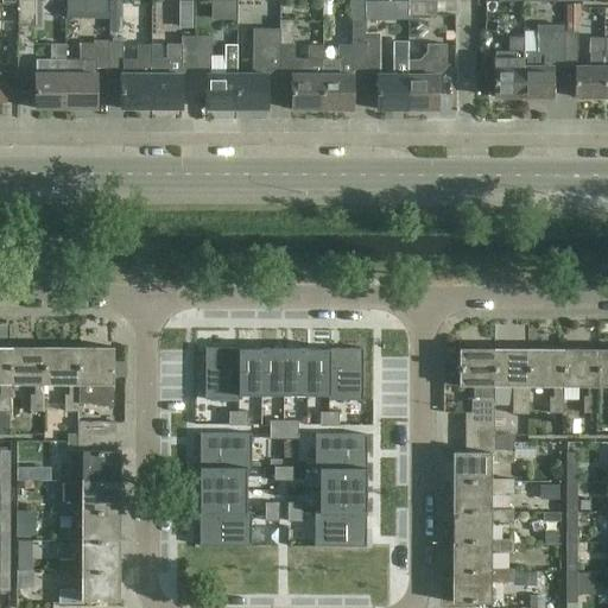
[(35,0),(17,0),(18,25),(36,25),(35,0)]
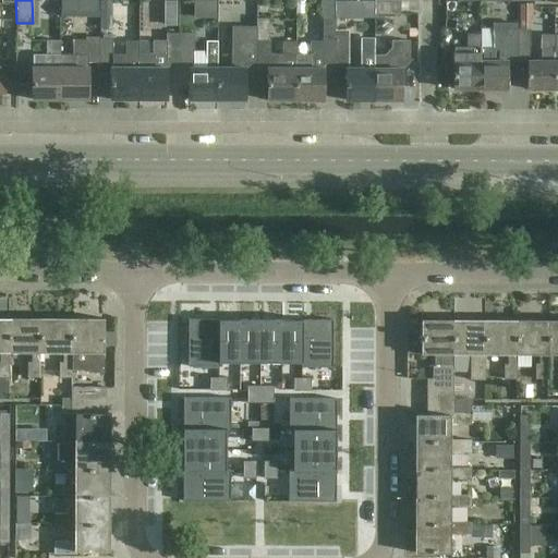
[(400,0),(375,0),(376,14),(401,14),(400,0)]
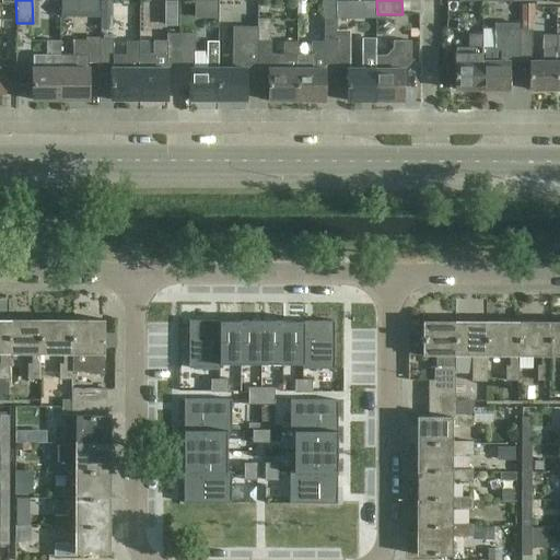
[(258,68),(269,68),(269,102),(298,102),(298,54),(299,54),(299,43),(283,43),(283,56),(269,56),(269,41),(270,41),(270,18),(258,19),(258,68)]
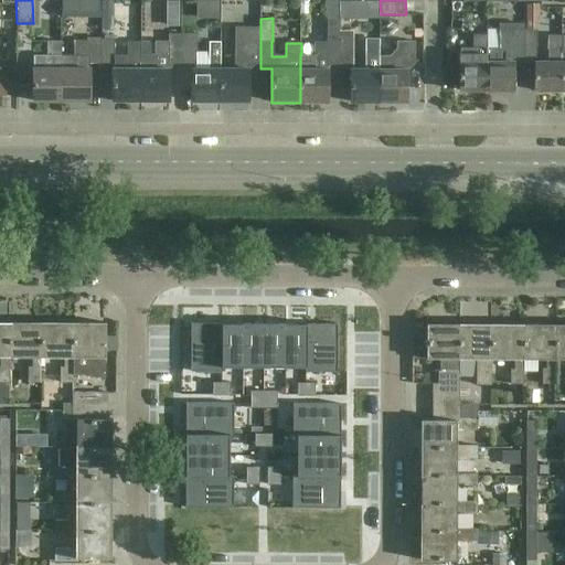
[(300,54),(300,103),(328,103),(328,70),(328,64),(339,64),(338,20),(327,20),(327,43),(313,43),(315,54),(301,54),(300,54)]
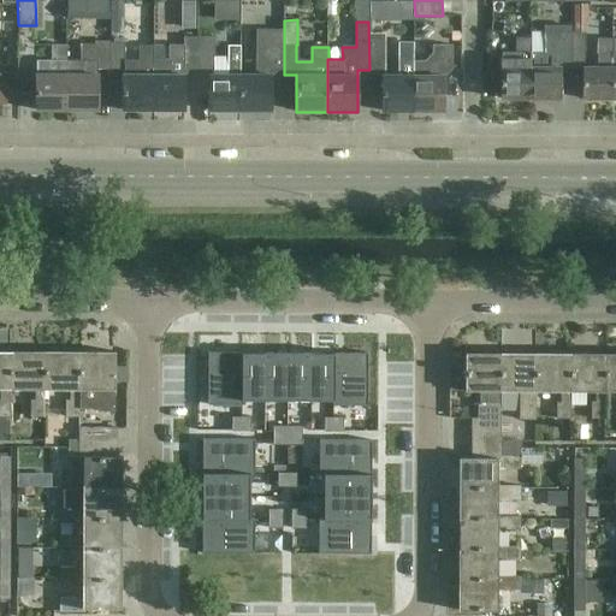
[(241,75),(241,112),(271,112),(271,75),(283,75),(283,29),(256,29),(256,75),(241,75)]
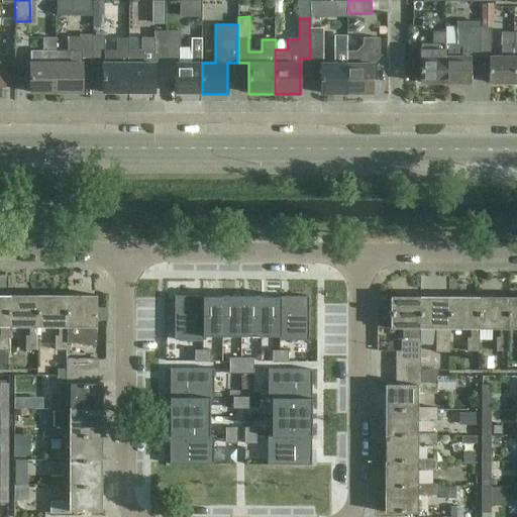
[(57,63),(57,93),(83,93),(83,59),(93,59),(93,35),(92,26),(83,26),(83,38),(70,38),(70,49),(58,49),(58,52),(58,63),(57,63)]
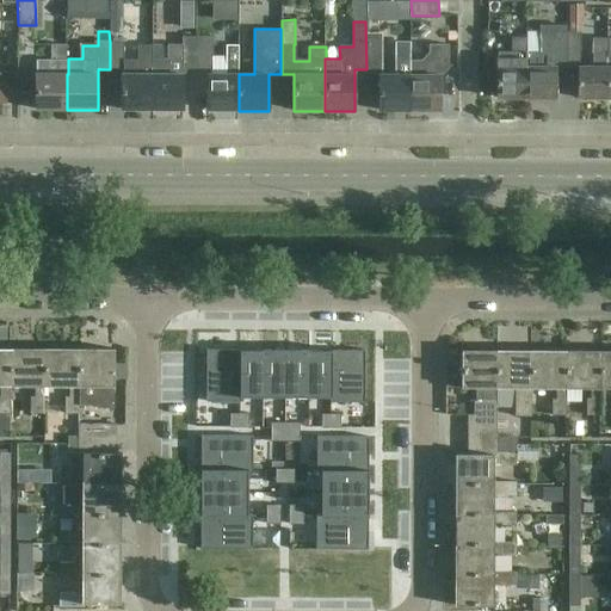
[(554,60),(568,61),(568,31),(555,31),(555,39),(542,38),(542,54),(542,67),(528,67),(528,99),(557,99),(557,67),(554,67),(554,60)]
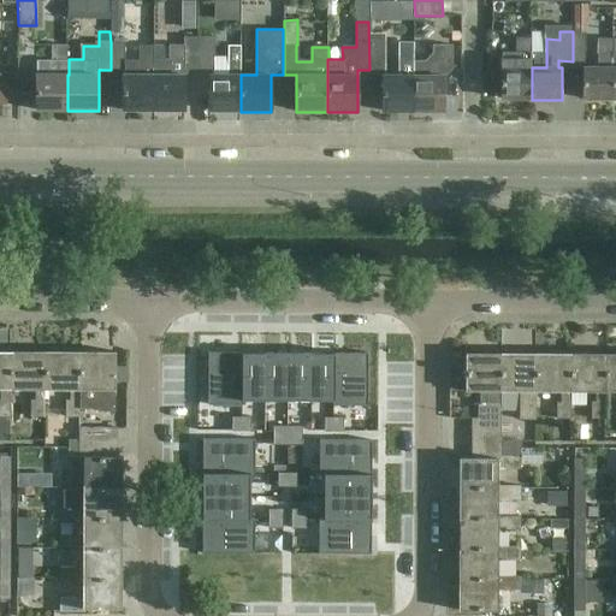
[(585,33),(573,31),(573,61),(584,61),(585,33)]
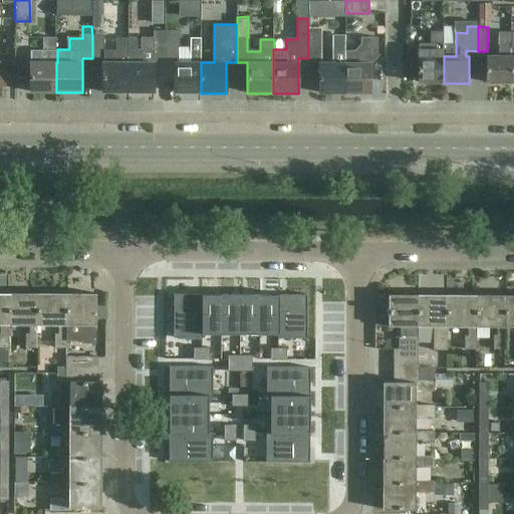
[(308,62),(320,62),(320,27),(308,27),(308,62)]
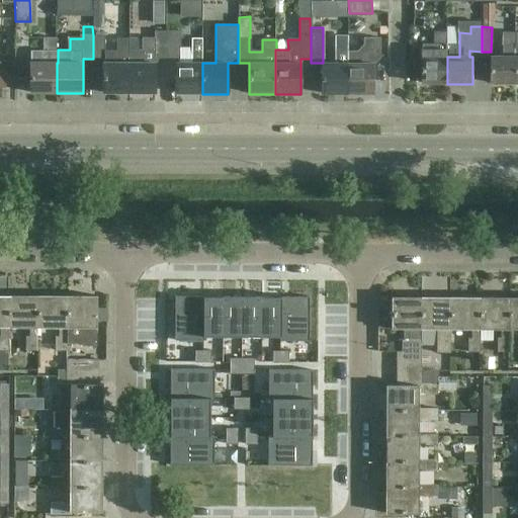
[(130,49),(130,52),(130,63),(130,93),(155,93),(155,59),(166,59),(166,31),(156,31),(156,38),(143,38),(143,49),(130,49)]
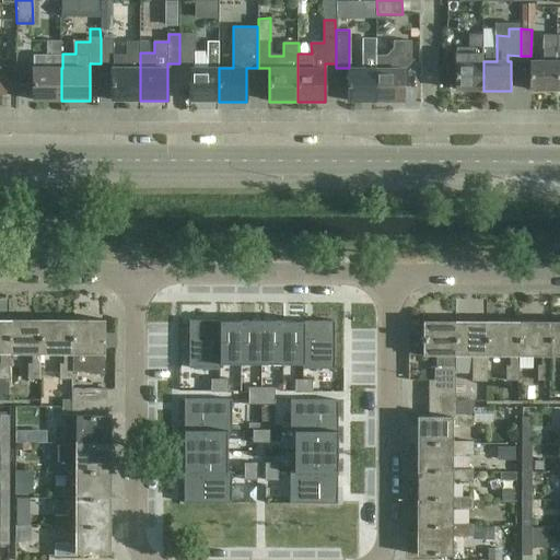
[(179,34),(179,63),(195,63),(195,34),(179,34)]
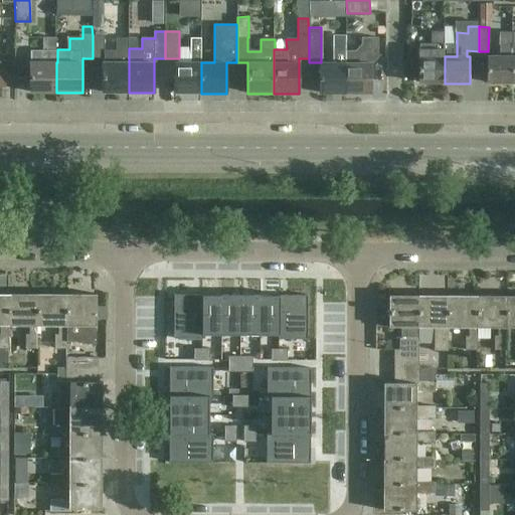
[(433,33),(433,45),(419,45),(420,56),(445,56),(445,32),(433,33)]
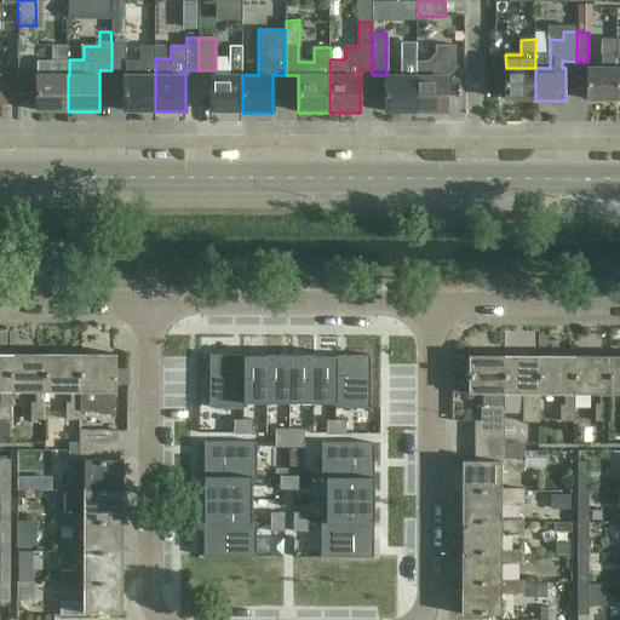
[(616,101),(618,55),(616,39),(602,39),(602,68),(587,68),(587,101),(616,101)]
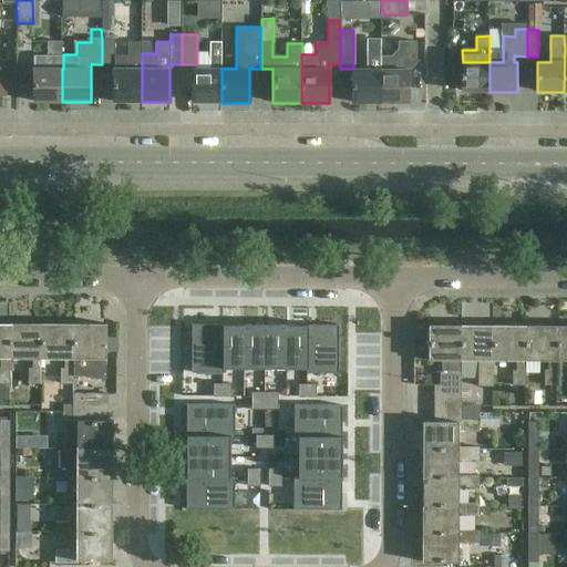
[(102,39),(102,64),(114,63),(114,39),(102,39)]
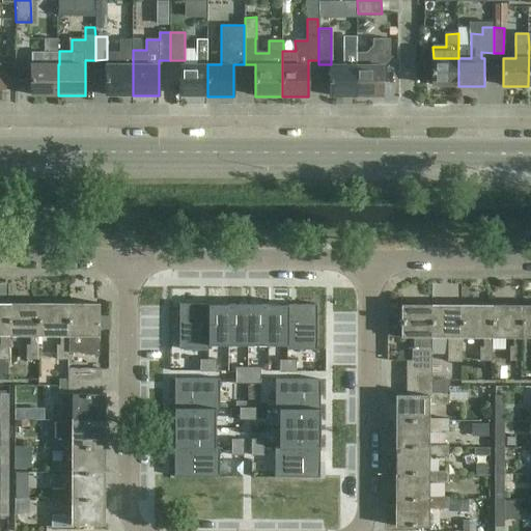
[(356,53),(356,96),(382,96),(382,66),(389,60),(389,38),(372,38),(372,46),(366,53),(356,53)]
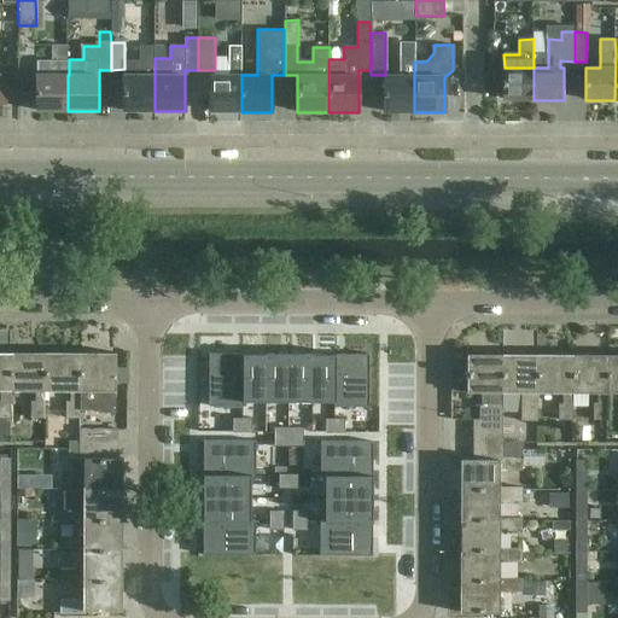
[(69,62),(69,59),(69,46),(53,46),(53,62),(69,62)]
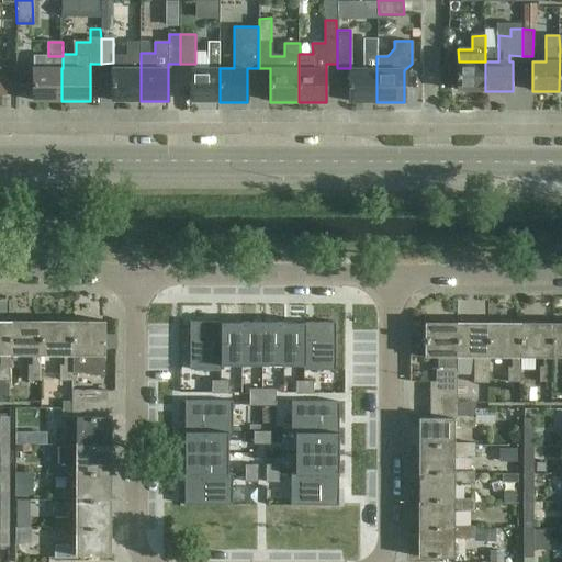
[(141,56),(141,53),(141,42),(127,42),(127,56),(141,56)]
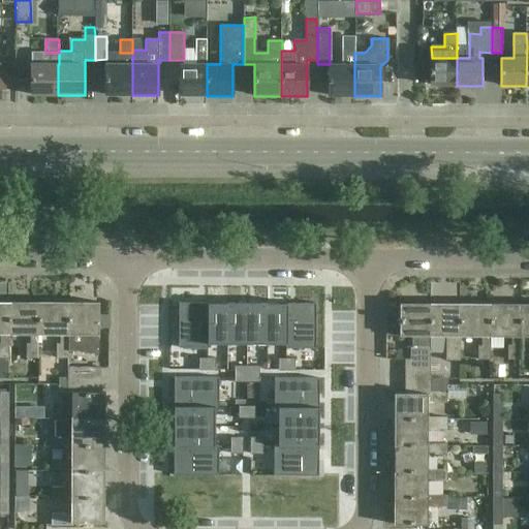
[(194,53),(194,64),(207,64),(207,39),(194,39),(194,53)]
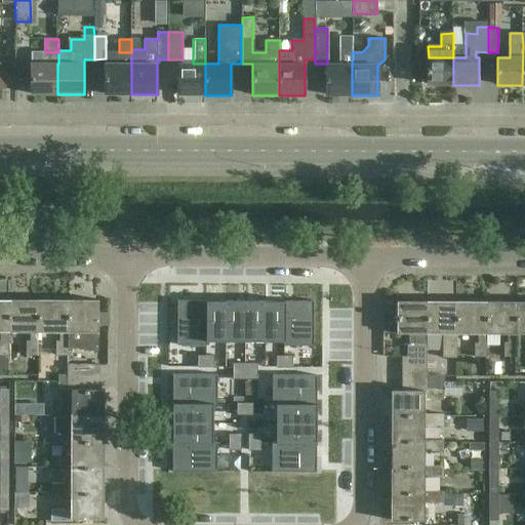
[(352,52),(352,40),(339,40),(339,64),(325,64),(325,95),(352,95),(352,52)]
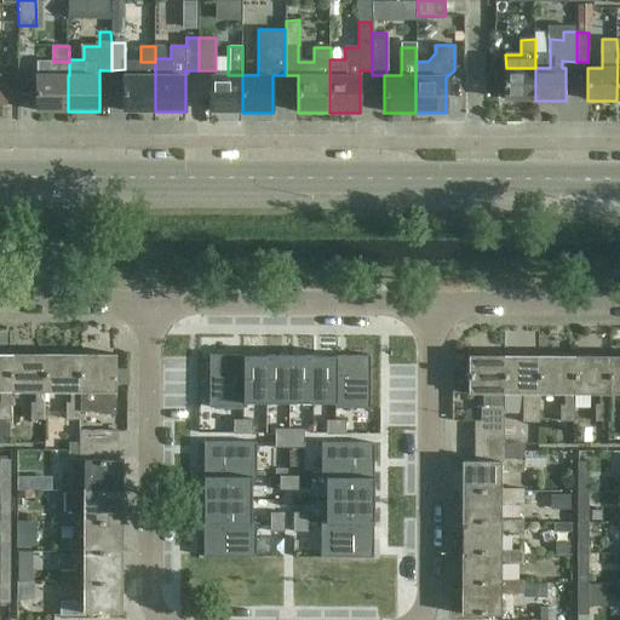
[(506,101),(535,101),(535,68),(506,68),(506,101)]
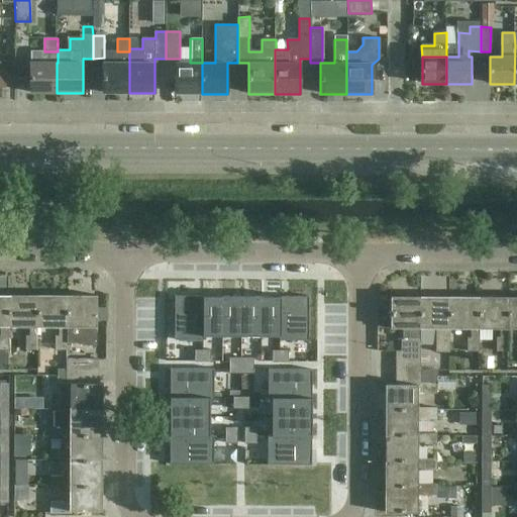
[(57,93),(57,63),(31,62),(31,93),(57,93)]
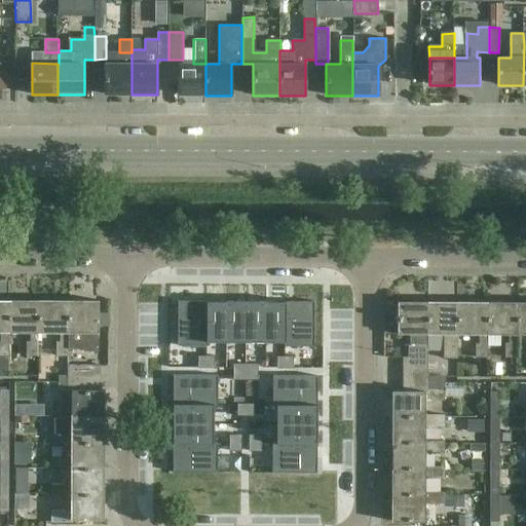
[(106,95),(132,95),(132,64),(106,64),(106,95)]
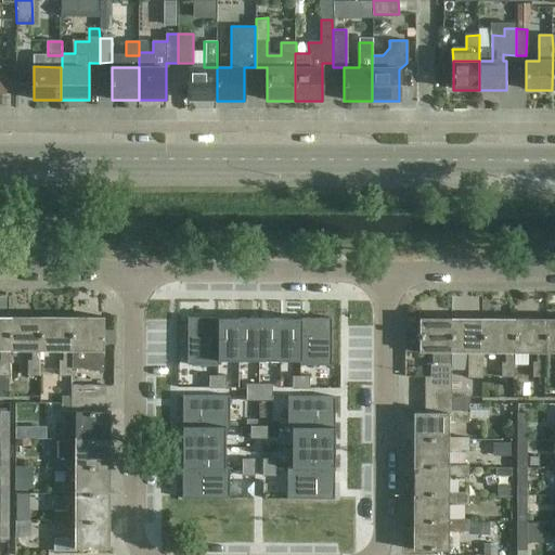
[(217,101),(217,67),(204,67),(190,67),(190,101),(217,101)]
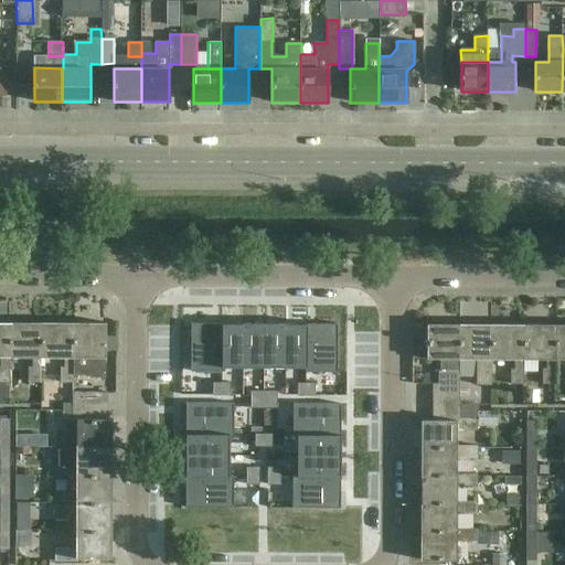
[(9,323),(0,322),(0,358),(0,366),(0,382),(9,383),(9,359),(9,323)]
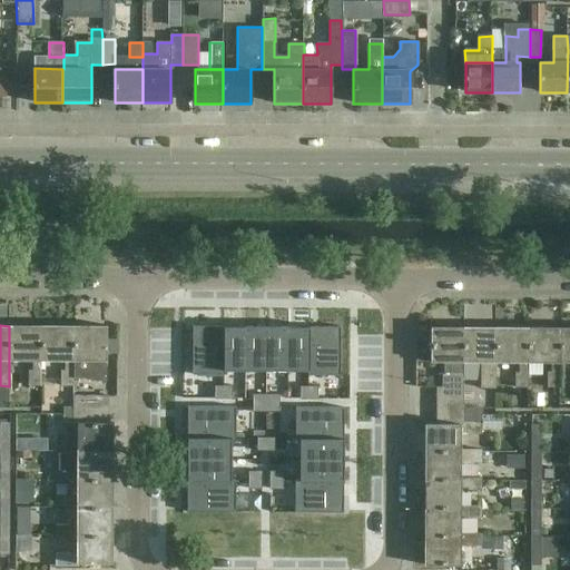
[(41,386),(41,362),(41,326),(9,326),(9,362),(32,362),(32,370),(28,370),(28,386),(41,386)]
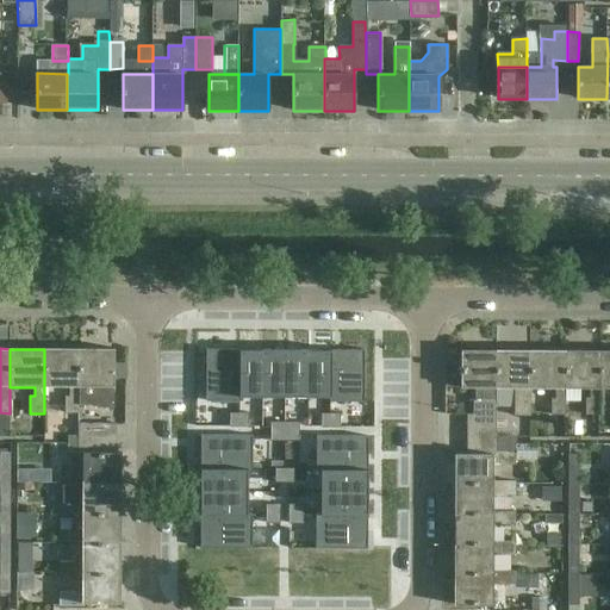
[(78,414),(78,405),(79,349),(44,349),(44,387),(68,386),(68,396),(64,396),(63,414),(78,414)]
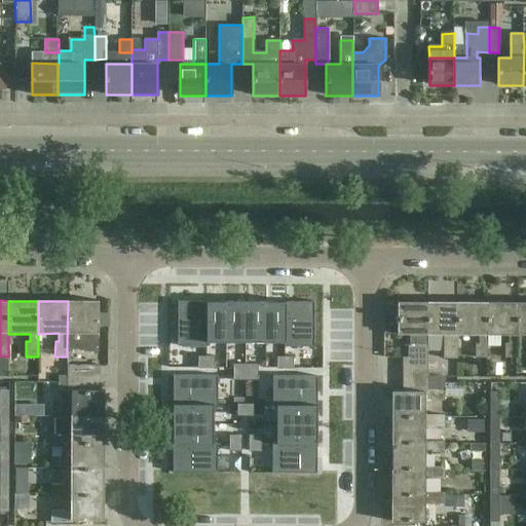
[(98,301),(68,301),(67,349),(83,349),(83,351),(98,351),(98,327),(98,313),(98,301)]
